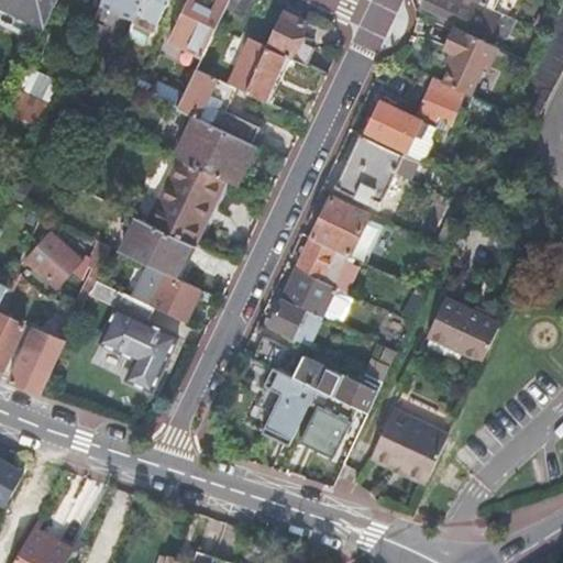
[(0,0),(0,6),(45,29),(58,0),(0,0)]
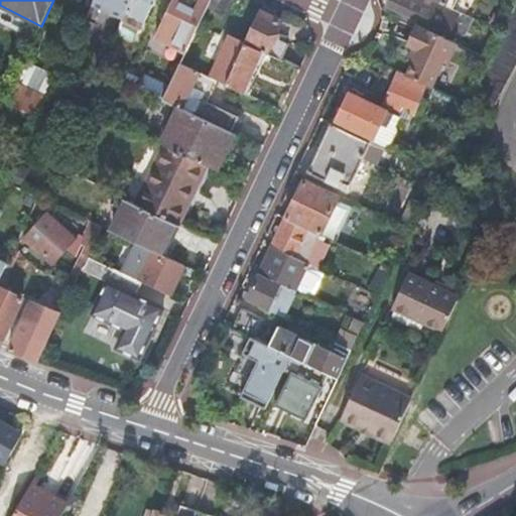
[(131,0),(96,0),(96,2),(124,16),(131,0)]
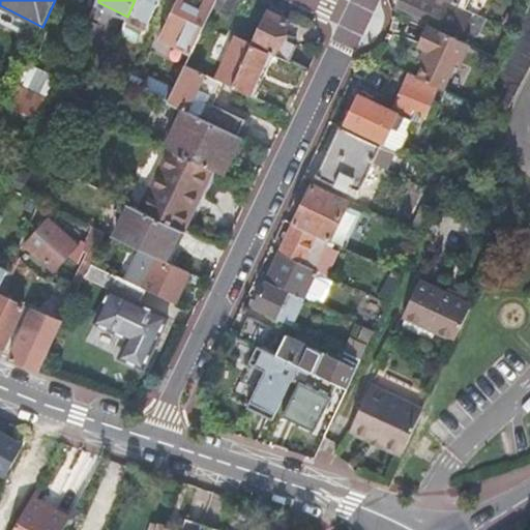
[(155,0),(135,0),(127,17),(126,19),(143,27),(155,0)]
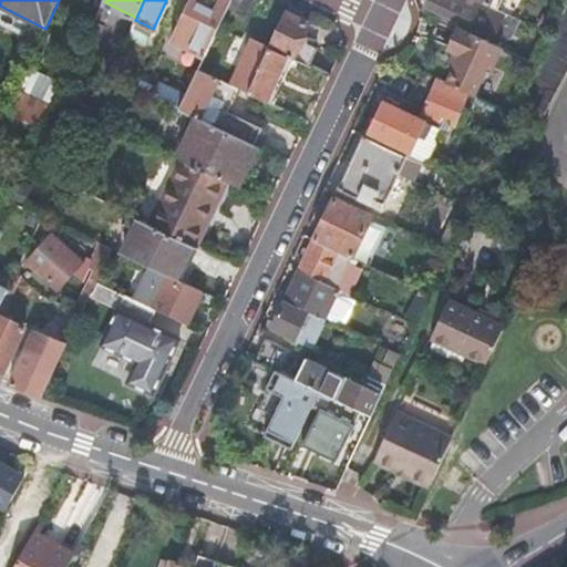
[(169,39),(205,55),(229,7),(232,0),(188,0),(187,3),(182,13),(169,39)]
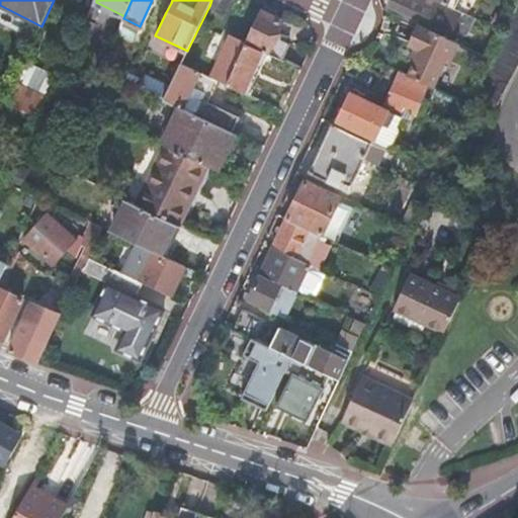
[(161,9),(166,12),(171,3),(165,0),(161,9)]
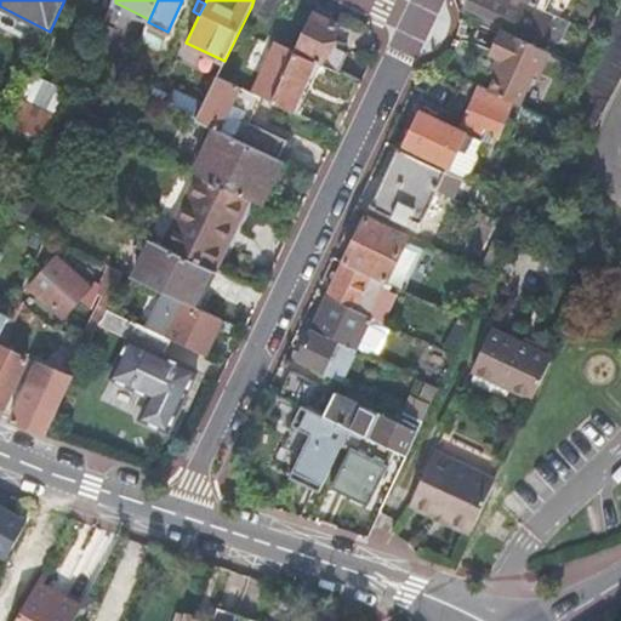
[(273,0),(254,0),(251,7),(267,15),(273,0)]
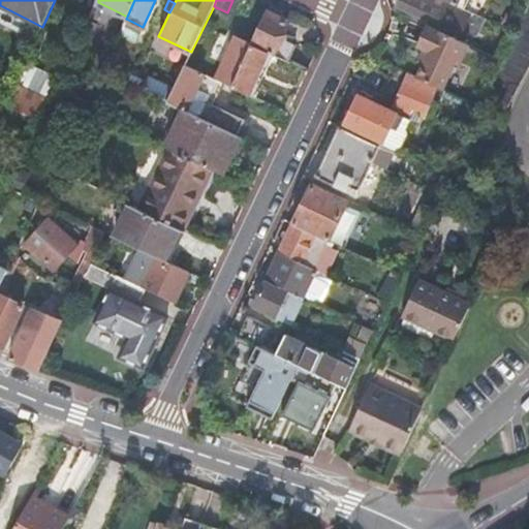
[(449,14),(453,7),(438,0),(399,0),(396,7),(445,32),(447,29),(454,17),(449,14)]
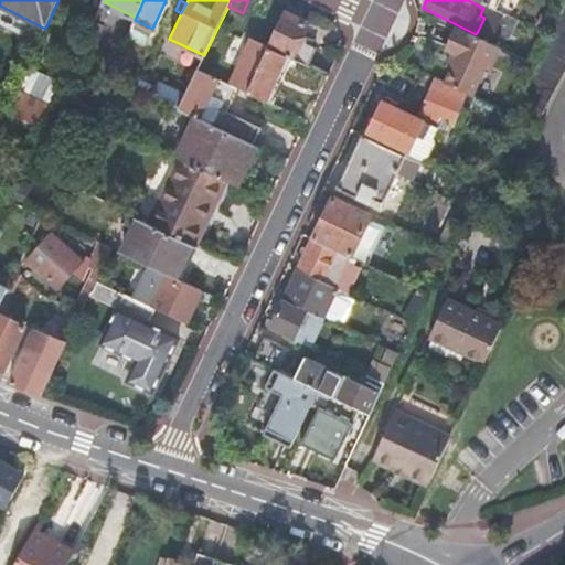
[(289,3),(286,11),(299,17),(302,10),(289,3)]
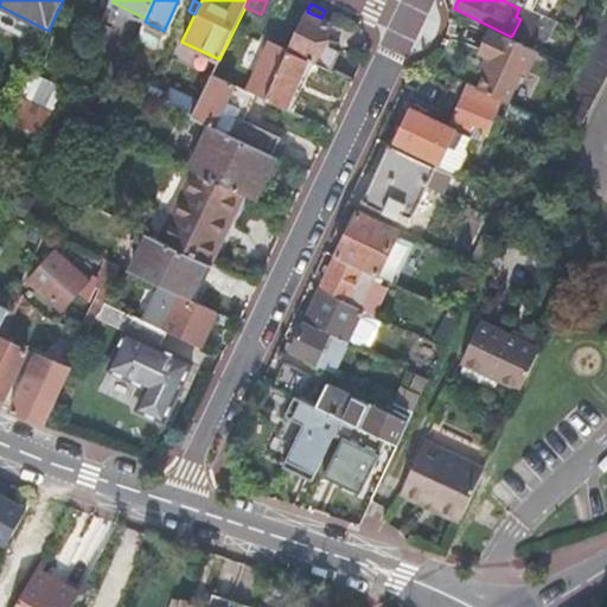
[(321,18),(307,12),(289,49),(310,59),(324,66),(331,51),(320,46),(331,23),(321,18)]
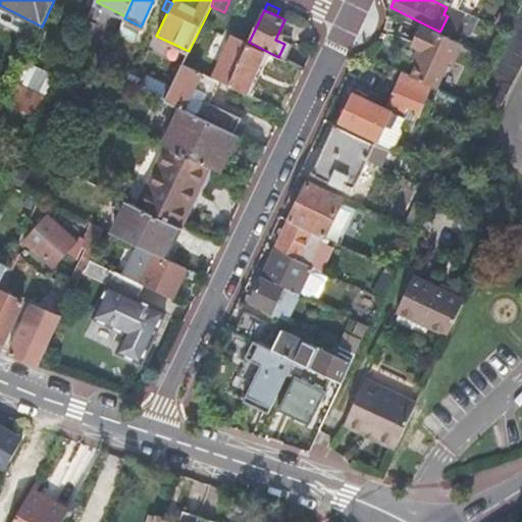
[(407,75),(426,86),(436,90),(448,65),(444,63),(453,45),(442,40),(437,38),(430,34),(416,27),(407,46),(418,52),(407,75)]
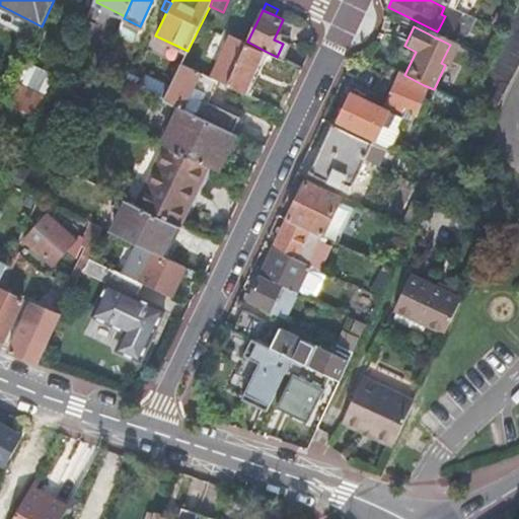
[(454,47),(455,48),(459,39),(439,28),(437,31),(435,38),(440,40),(450,45),(454,47)]
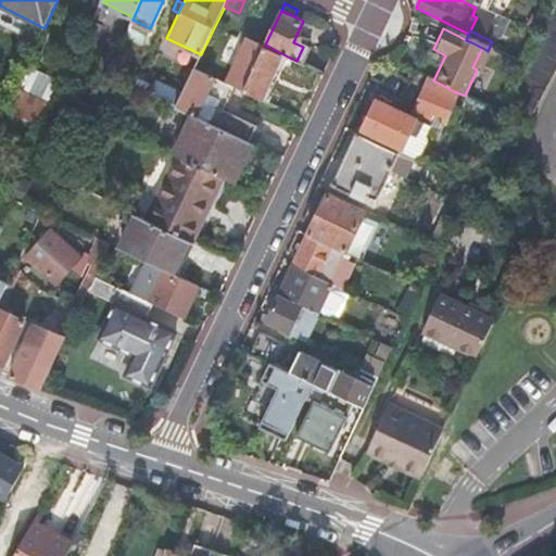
[(236,86),(262,99),(266,89),(283,54),(265,45),(247,36),(225,80),(236,86)]
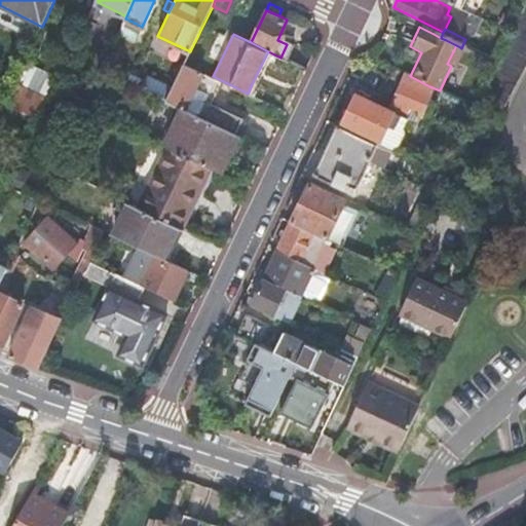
[(451,66),(460,47),(456,45),(447,64),(451,66)]
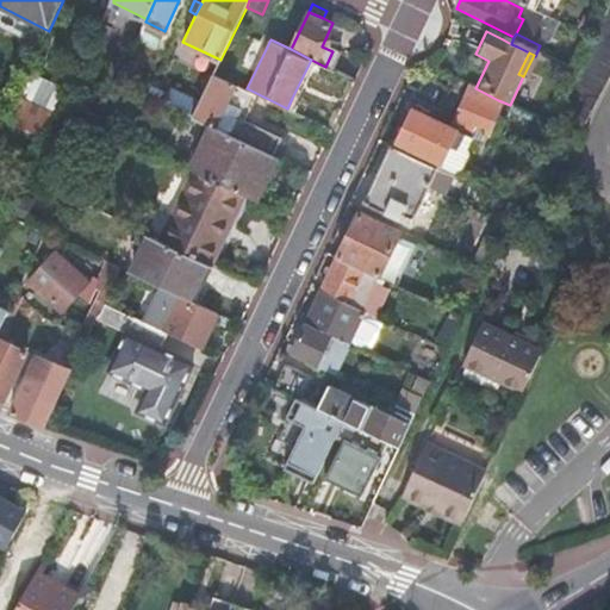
[(60,81),(31,67),(5,118),(47,138),(68,95),(55,89),(60,81)]
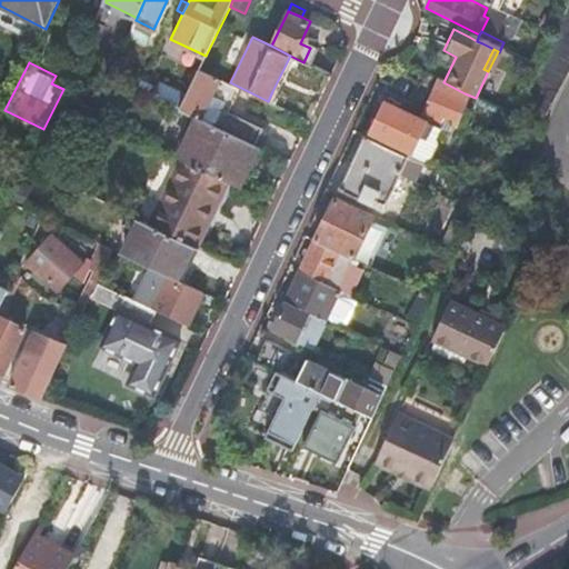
[(181,107),(197,115),(255,142),(262,126),(221,106),(218,110),(207,105),(209,100),(216,102),(218,97),(233,105),(241,88),(230,82),(200,68),(181,107)]
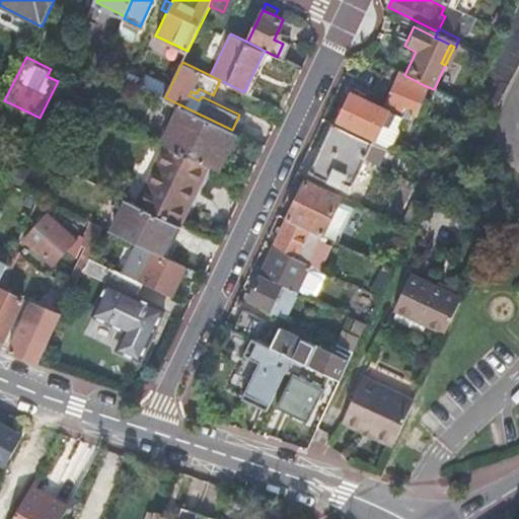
[(387,94),(388,94),(413,106),(424,85),(404,75),(401,74),(398,72),(387,94)]
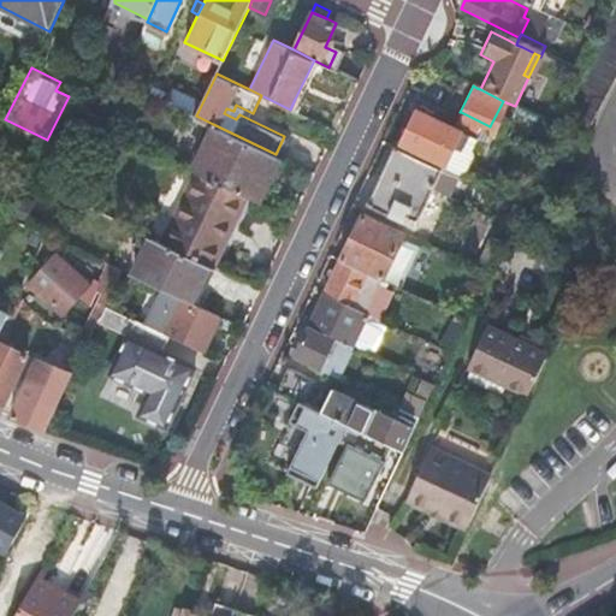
[(290,110),(298,114),(304,104),(295,99),(290,110)]
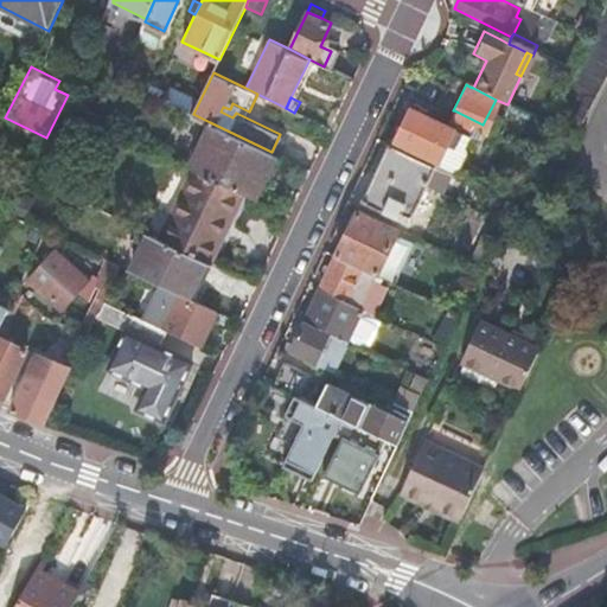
[(433,165),(436,167),(455,131),(474,140),(483,125),(454,110),(446,126),(406,104),(388,142),(433,165)]
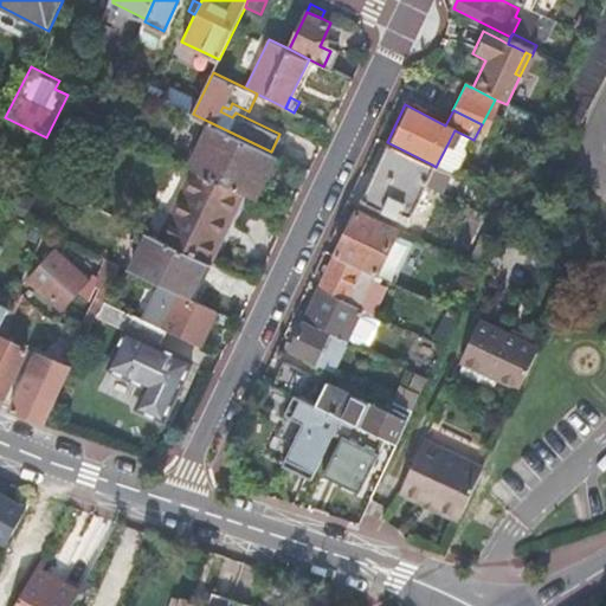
[(5,117),(4,116),(0,123),(0,129),(40,149),(46,137),(5,117)]
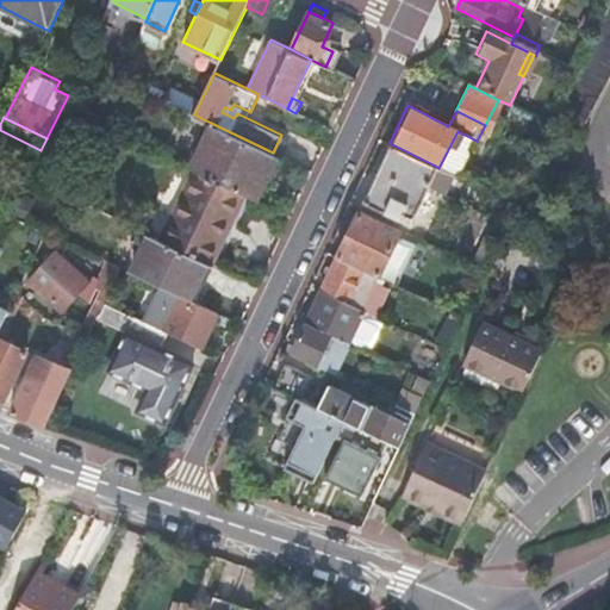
[(211,123),(193,160),(248,186),(256,191),(273,153),(211,123)]
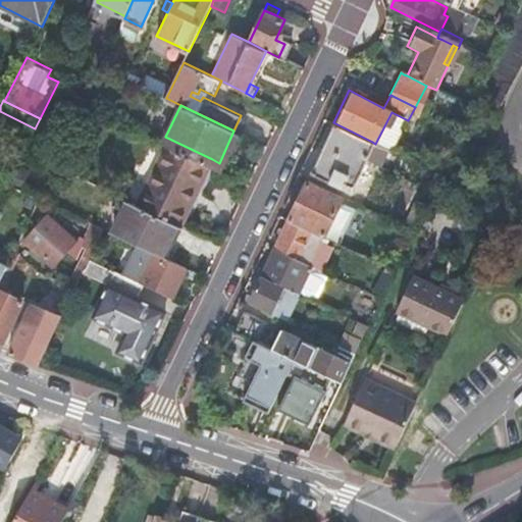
[(241,115),(233,131),(241,135),(248,119),(241,115)]
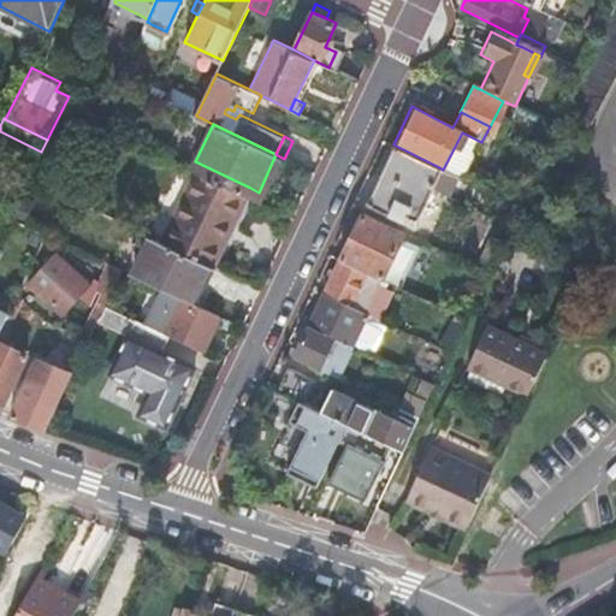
[(409,225),(439,167),(394,144),(365,203),(409,225)]
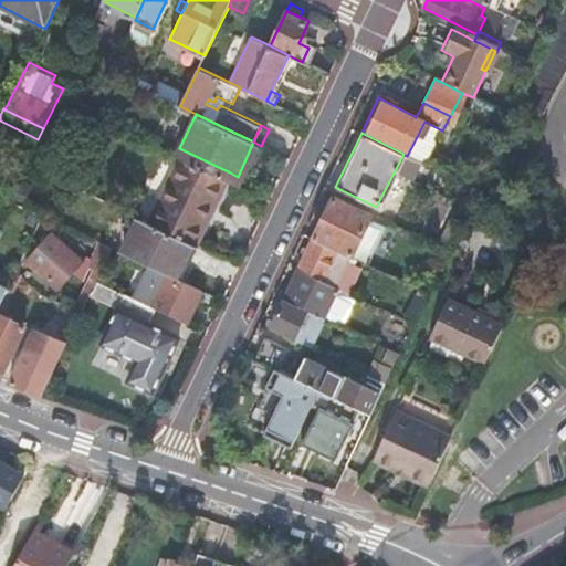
[(261,146),(253,142),(238,177),(243,180),(261,146)]
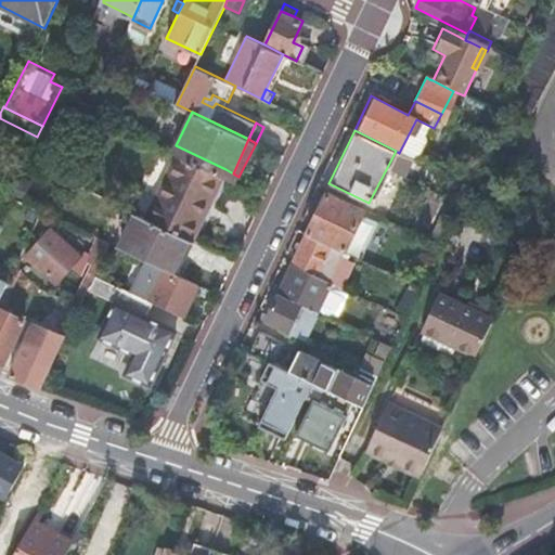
[(173,151),(180,154),(223,175),(226,169),(176,145),(173,151)]
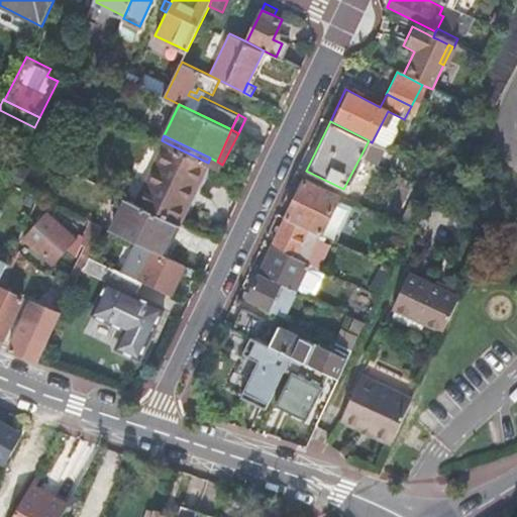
[(52,157),(26,143),(16,165),(28,171),(25,179),(38,185),(52,157)]
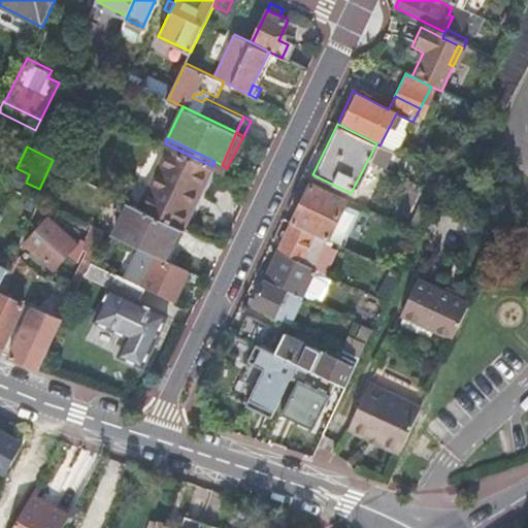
[(171,146),(159,173),(199,193),(212,166),(171,146)]
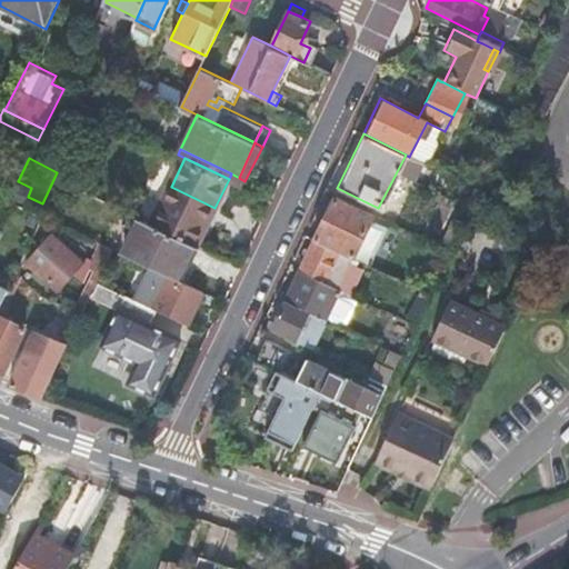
[(22,190),(16,187),(11,195),(19,198),(22,190)]
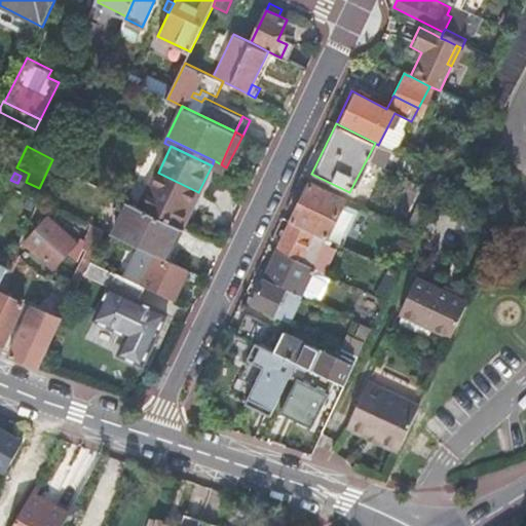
[(143,203),(183,224),(198,192),(158,173),(143,203)]
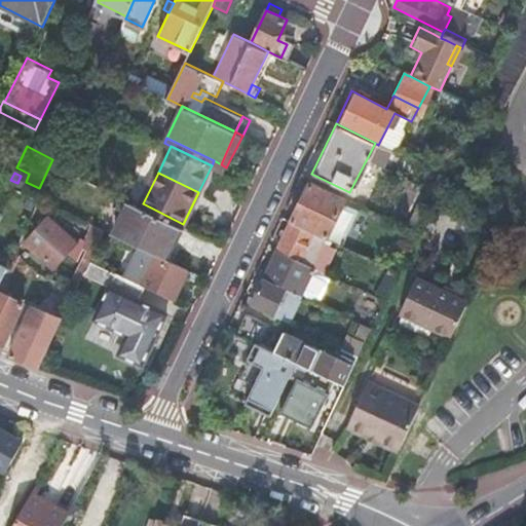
[(291,222),(326,239),(346,199),(310,182),(291,222)]
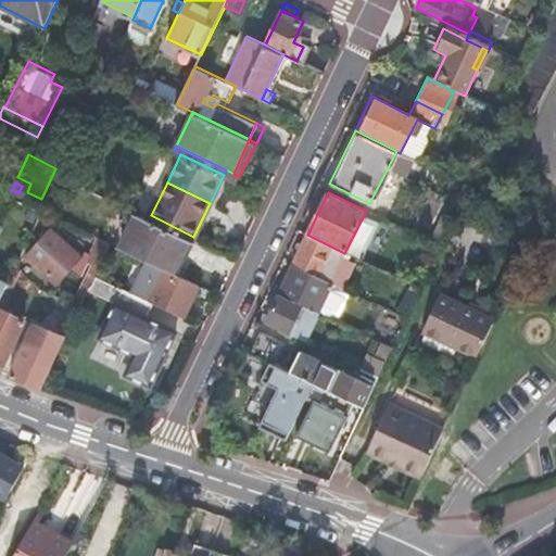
[(43,205),(30,199),(20,220),(33,227),(43,205)]
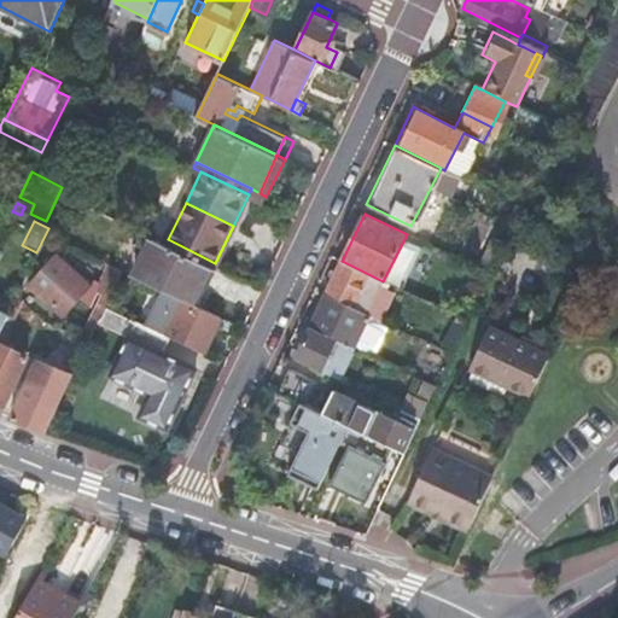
[(207,286),(217,263),(215,263),(168,239),(153,232),(134,272),(184,296),(199,303),(200,299),(193,296),(198,283),(207,286)]
